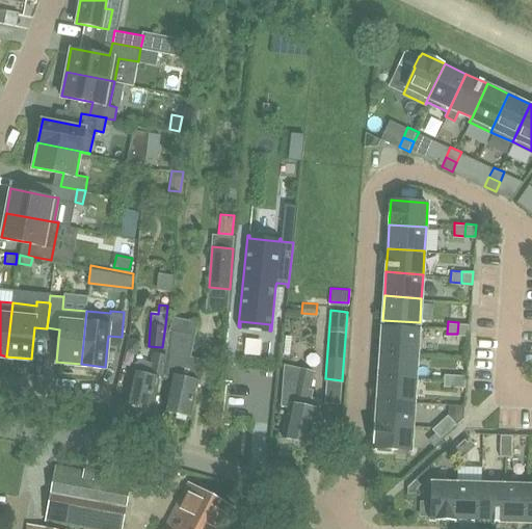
[(469,323),(458,322),(457,334),(468,335),(469,323)]
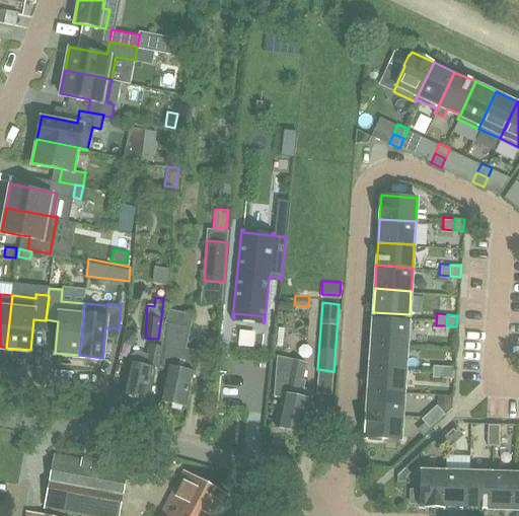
[(408,345),(409,320),(373,318),(371,343),(408,345)]
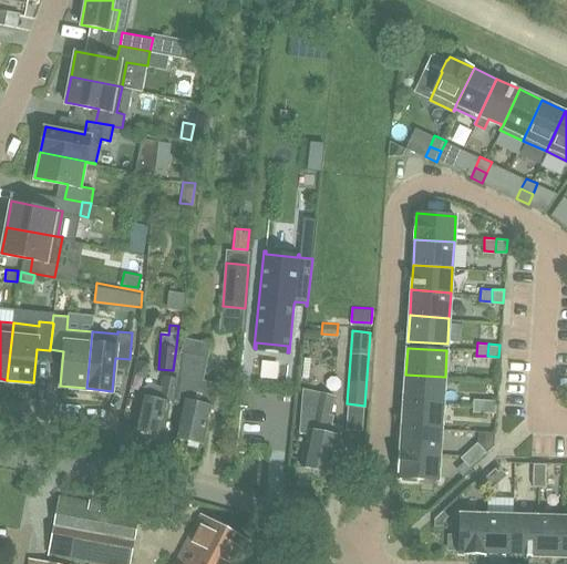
[(182,403),(175,437),(203,442),(210,409),(214,410),(219,385),(204,381),(208,358),(183,352),(181,371),(179,379),(175,402),(182,403)]
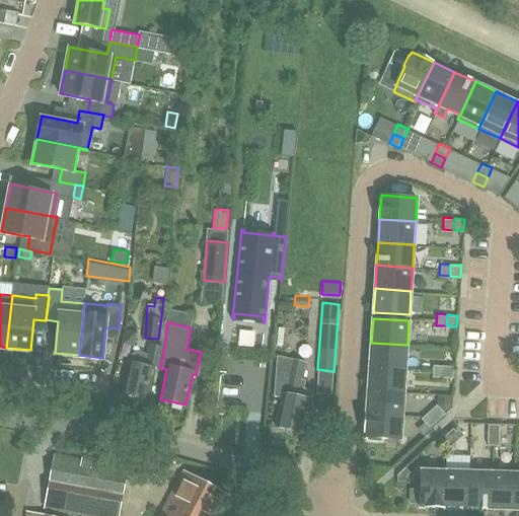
[(405,368),(408,345),(371,343),(369,365),(405,368)]
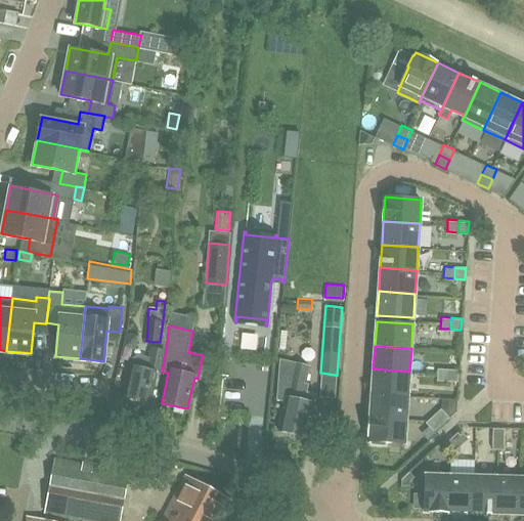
[(150,400),(157,372),(160,372),(165,349),(151,347),(149,353),(138,351),(132,357),(130,364),(124,395),(135,397),(135,400),(146,402),(147,400),(150,400)]
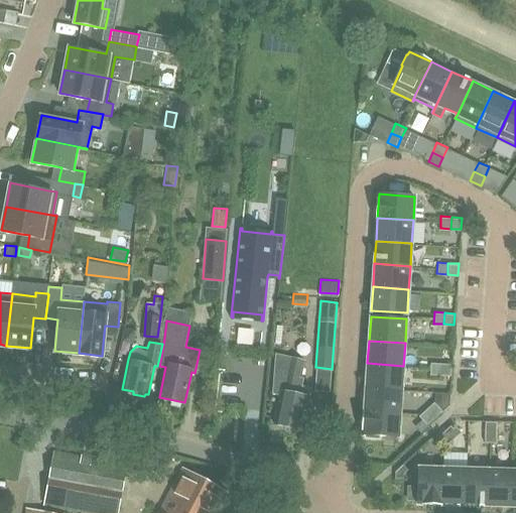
[(296,393),(300,375),(304,359),(275,352),(272,392),(280,393),(274,422),(287,425),(289,427),(295,429),(297,427),(301,428),(308,395),(296,393)]
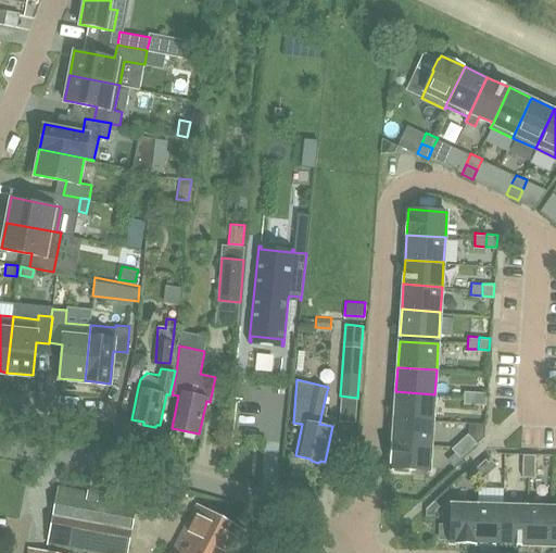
[(464,402),(475,403),(476,390),(465,390),(464,402)]
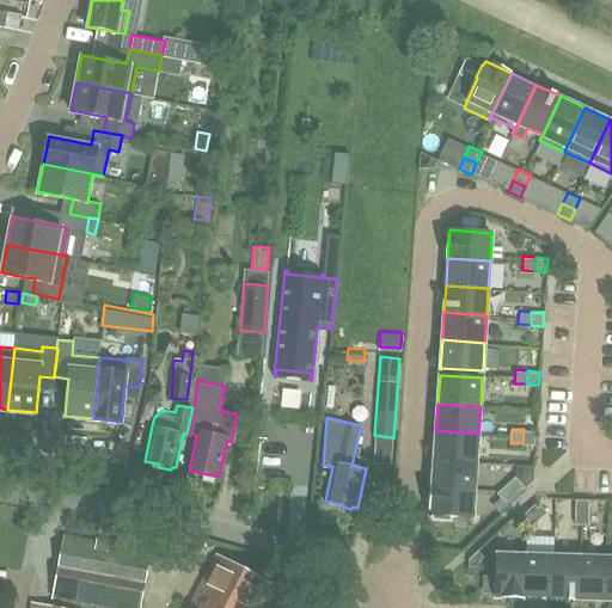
[(536,430),(524,429),(522,443),(534,444),(536,430)]
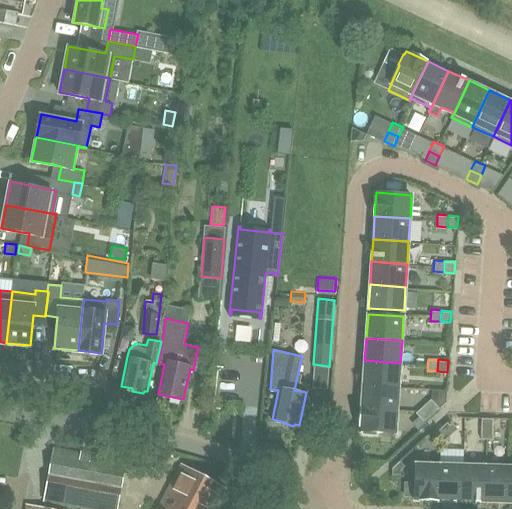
[(398,386),(400,363),(364,360),(363,383),(398,386)]
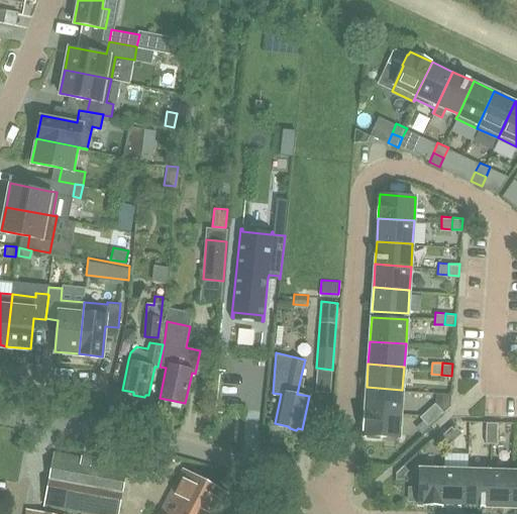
[(401,412),(402,390),(367,387),(365,410),(401,412)]
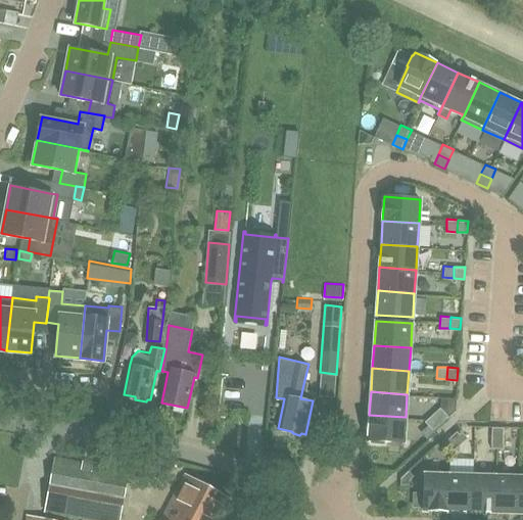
[(440,407),(432,414),(440,422),(447,415),(440,407)]
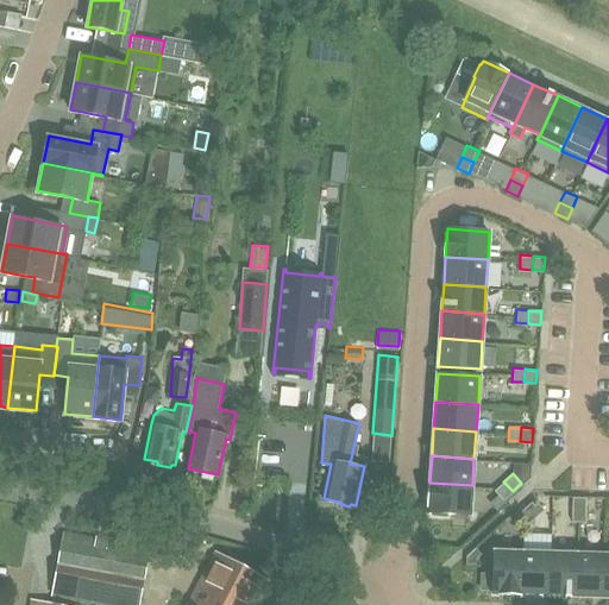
[(503,499),(513,491),(503,481),(495,489),(503,499)]
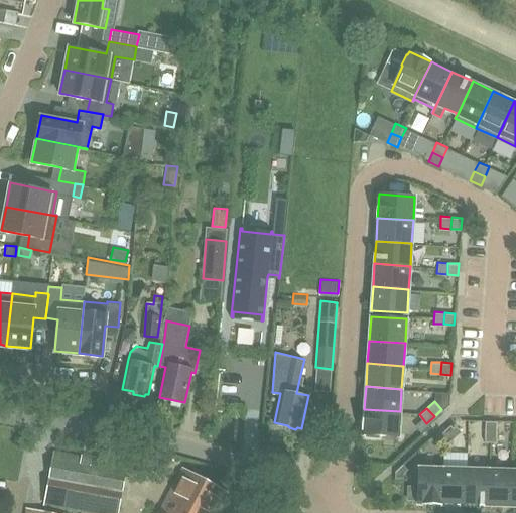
[(398,435),(400,411),(364,409),(363,432),(367,433),(366,435),(378,436),(378,434),(398,435)]
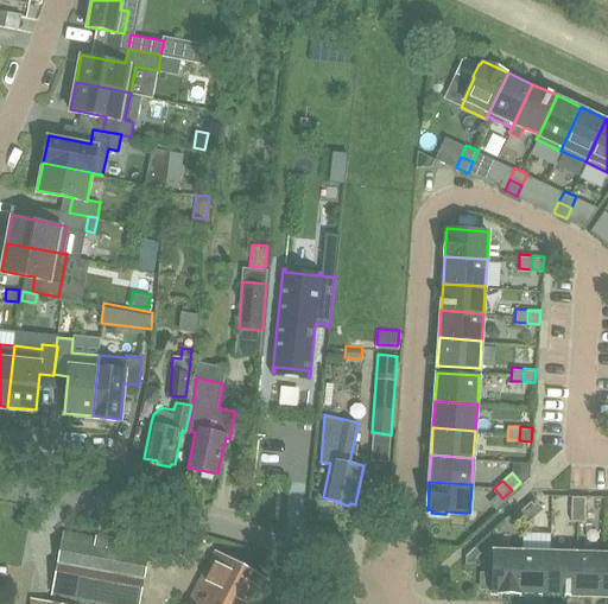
[(584,508),(586,495),(571,495),(571,507),(584,508)]
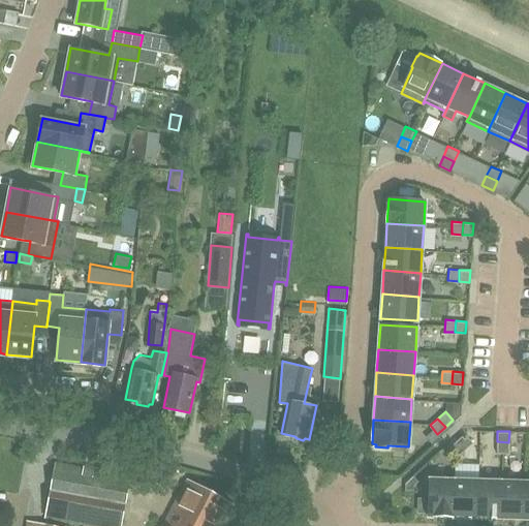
[(465,449),(472,441),(465,433),(457,440),(465,449)]
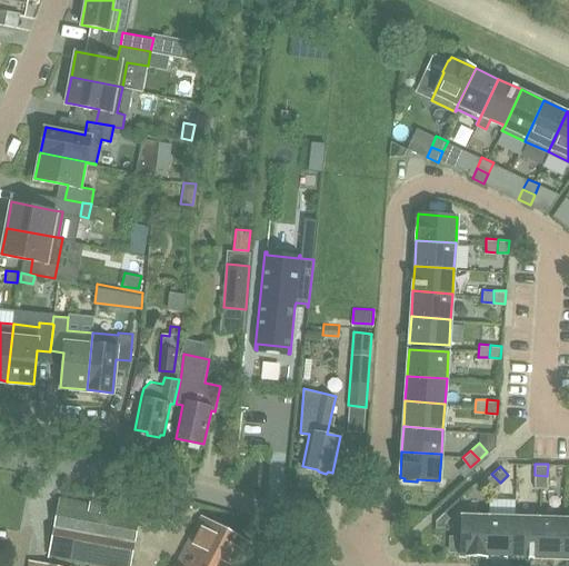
[(491,474),(482,480),(491,490),(500,483),(491,474)]
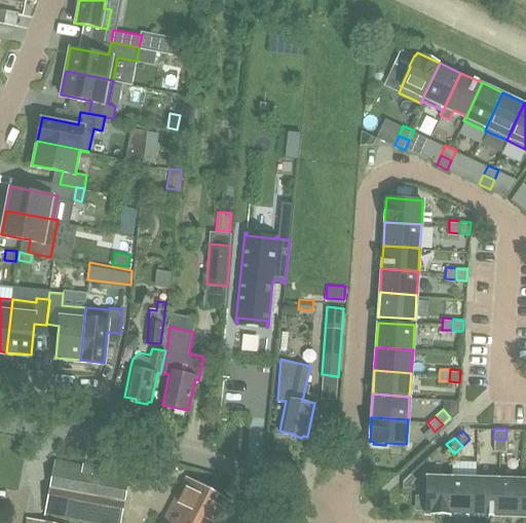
[(494,439),(494,449),(505,450),(505,440),(494,439)]
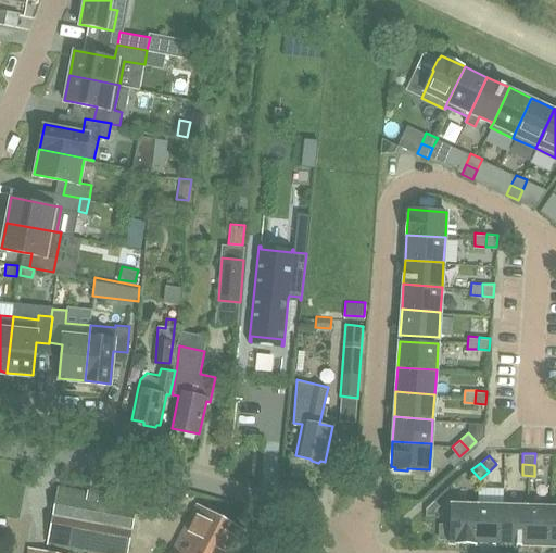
[(59,485),(48,542),(106,552),(126,552),(137,500),(59,485)]
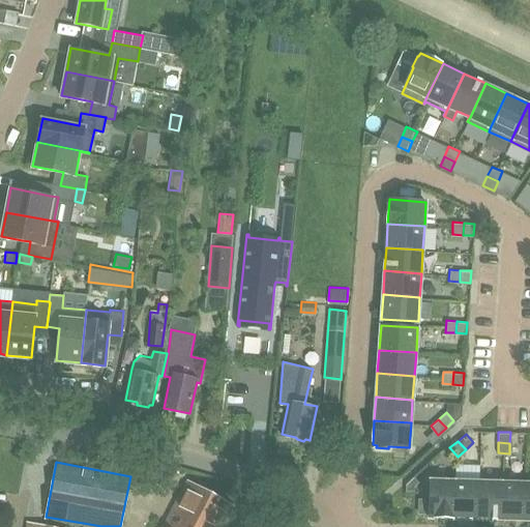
[(430,516),(454,517),(455,479),(431,479),(431,499),(429,499),(428,511),(430,511),(430,516)]
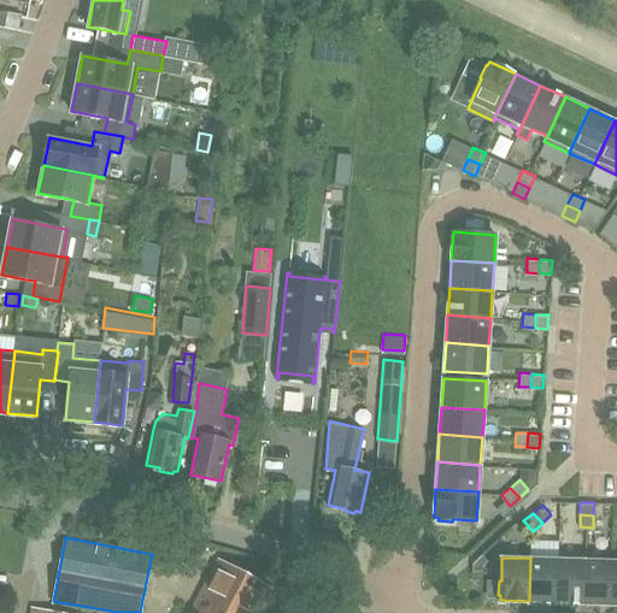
[(558,559),(530,558),(529,601),(556,602),(558,559)]
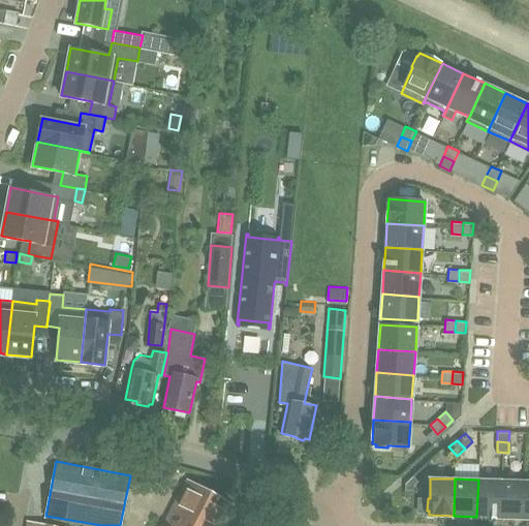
[(188,480),(162,525),(223,525),(235,505),(188,480)]
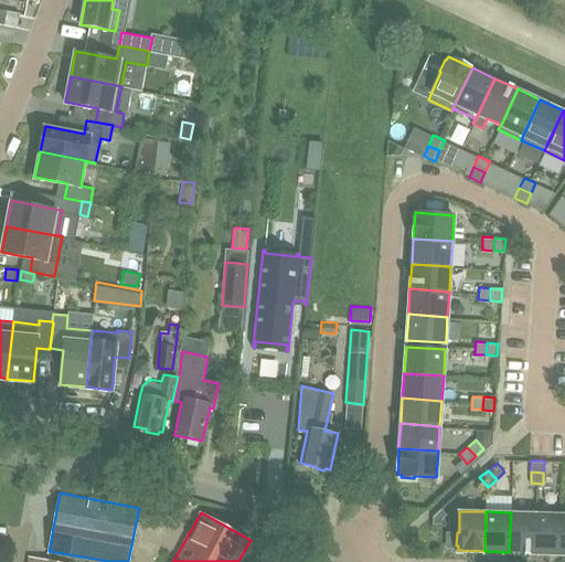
[(535,513),(511,512),(509,552),(534,552),(535,513)]
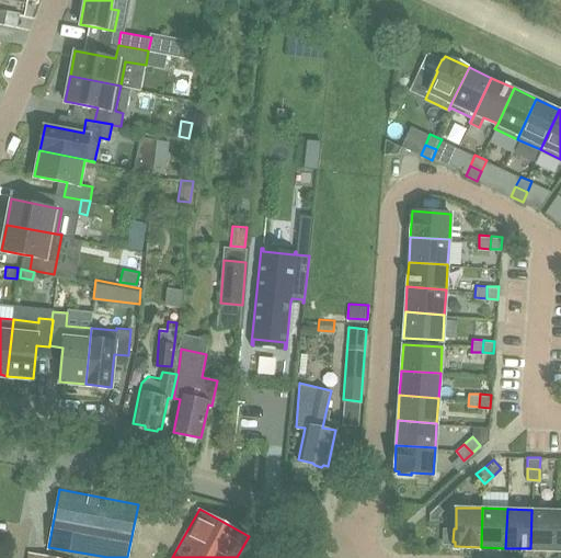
[(557,510),(531,510),(530,548),(556,549),(557,510)]
